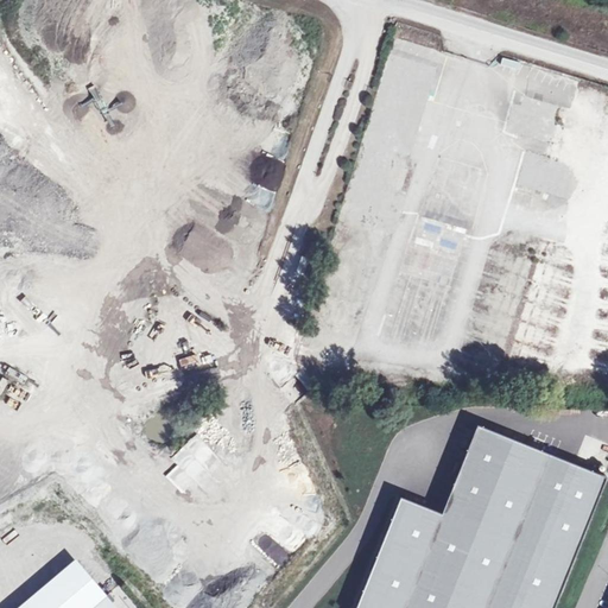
[(512,109),(518,112),(513,130),(540,137),(550,101),(517,92),(512,109)]
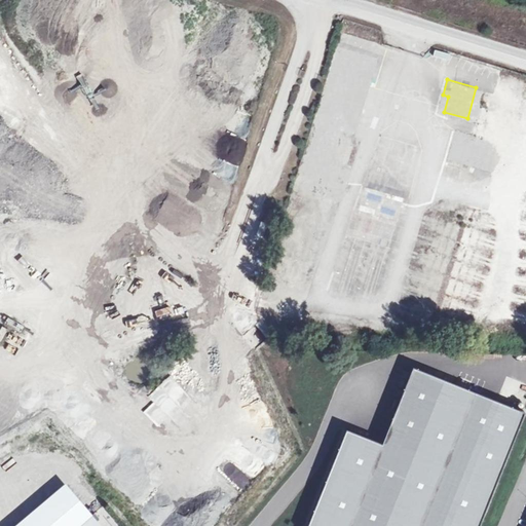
[(453,133),(447,161),(491,172),(496,148),(498,148),(503,128),(495,126),(492,141),(453,133)]
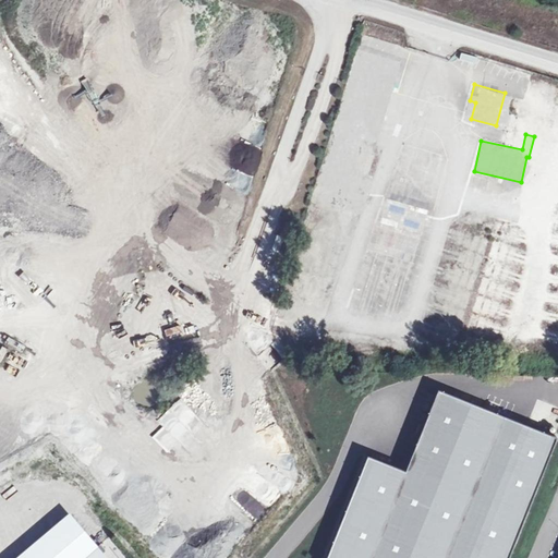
[(474,178),(472,184),(484,190),(487,183),(474,178)]
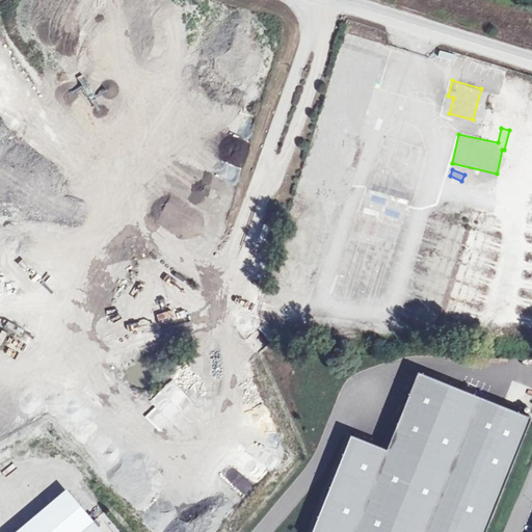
[(381,174),(377,188),(390,191),(394,178),(381,174)]
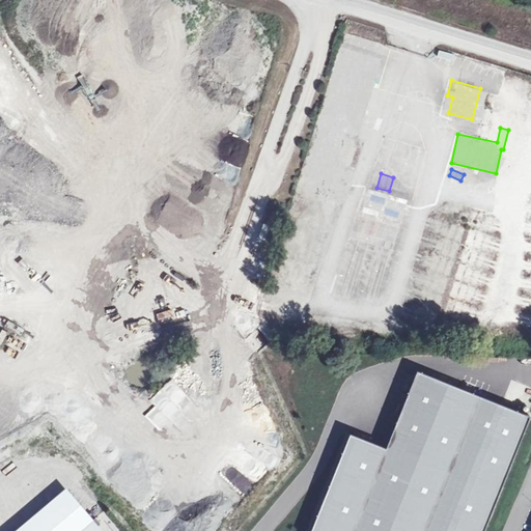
[(388,277),(407,199),(367,190),(343,286),(368,291),(372,273),(388,277)]
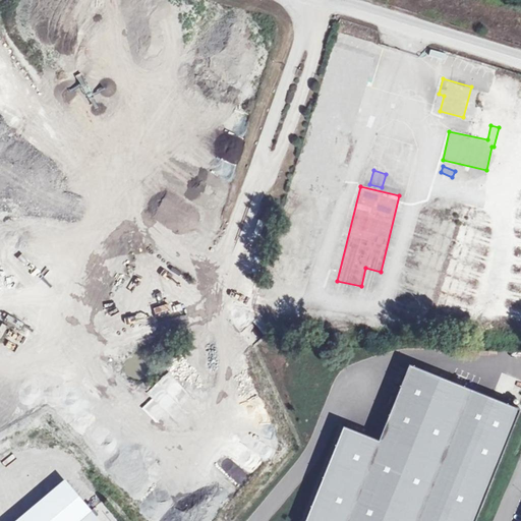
[(447,210),(449,204),(436,200),(433,207),(447,210)]
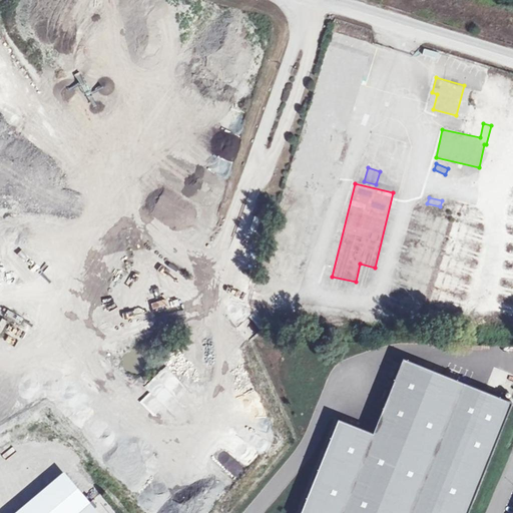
[(512,249),(506,249),(504,265),(512,267),(511,285),(504,284),(503,301),(512,301),(512,249)]
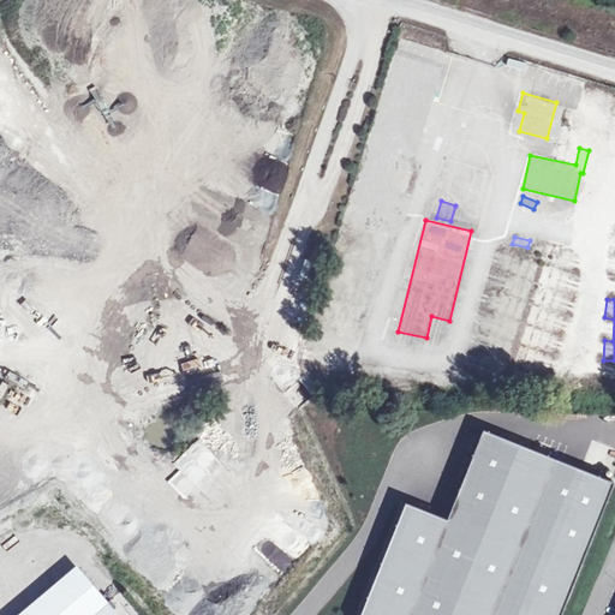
[(302,400),(309,398),(302,383),(294,387),(302,400)]
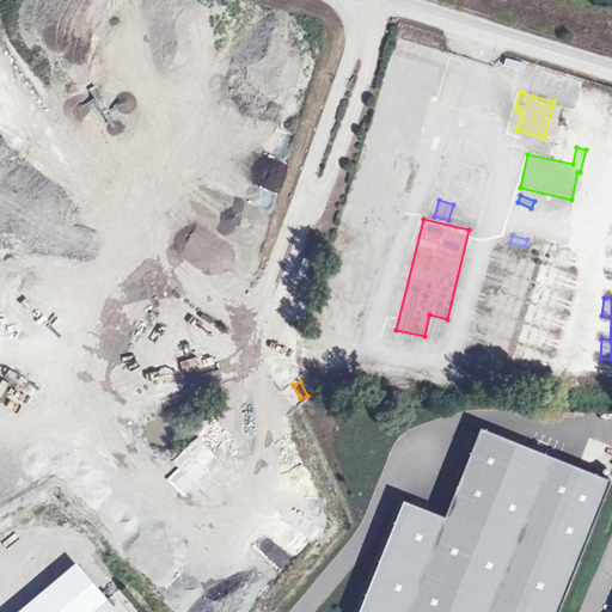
[(294,386),(285,391),(289,405),(300,402),(294,386)]
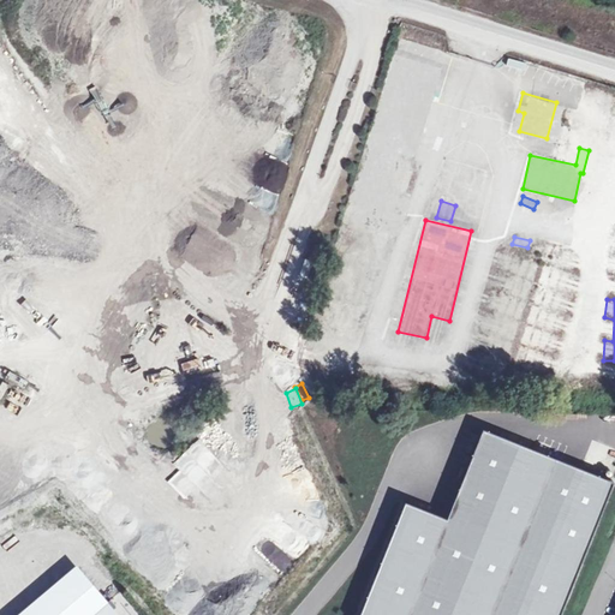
[(447,518),(405,501),(358,614),(559,614),(614,481),(482,429),(447,518)]
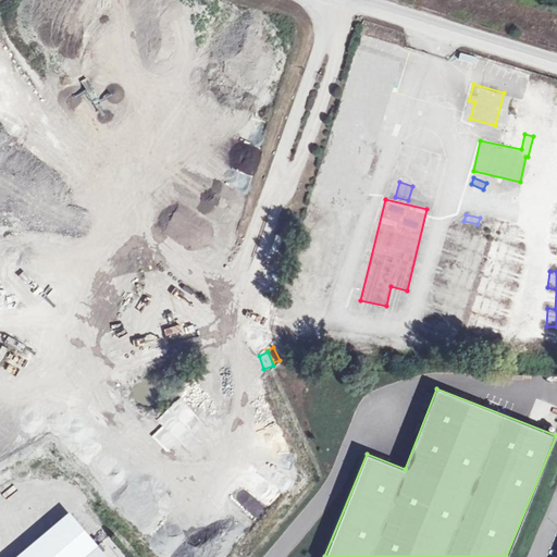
[(171,431),(193,410),(180,398),(159,419),(171,431)]
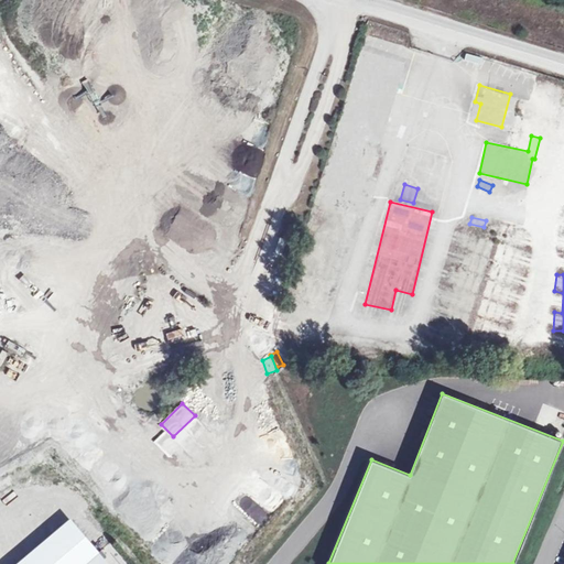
[(106,563),(98,553),(84,563),(106,563)]
